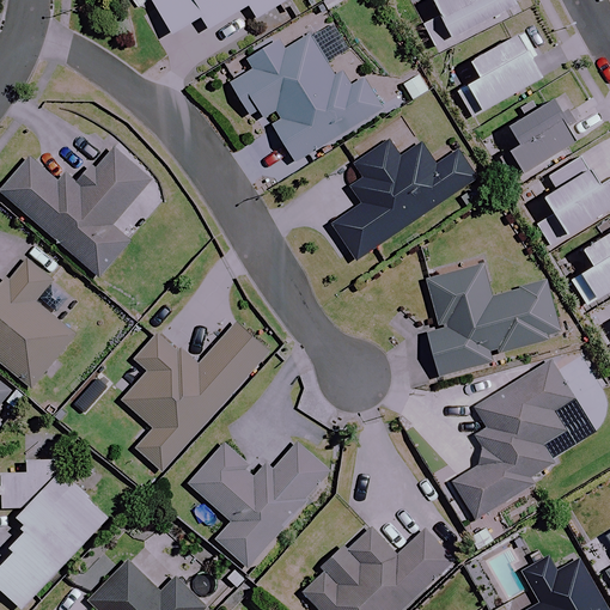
[(151,0),(172,35),(201,17),(208,28),(249,4),(256,17),(284,0),(151,0)]
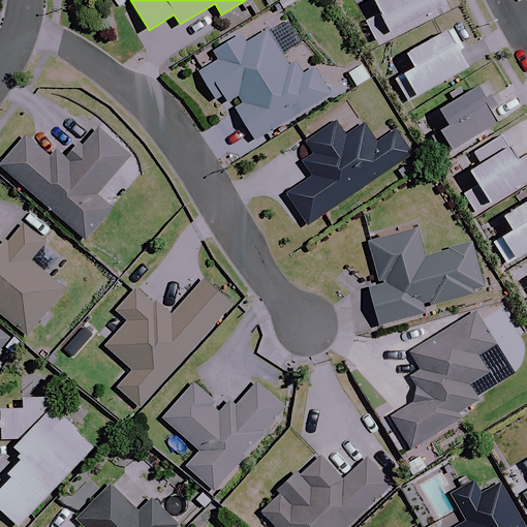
[(374,0),(380,12),(365,21),(375,39),(445,3),(443,0),(374,0)]
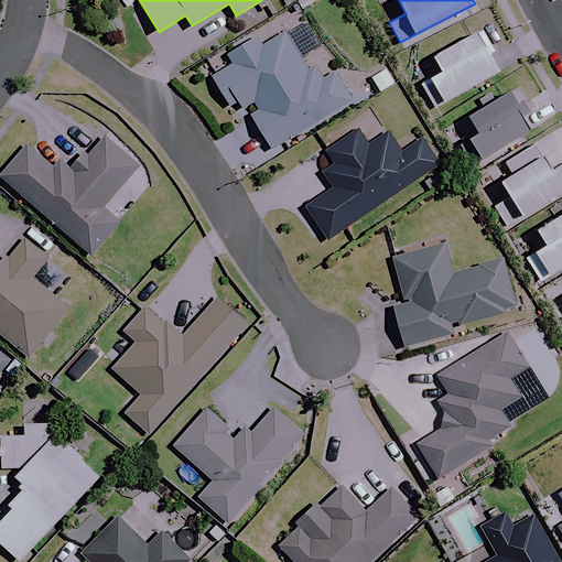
[(479,25),(467,32),(428,55),(438,73),(427,78),(442,107),(505,71),(479,25)]
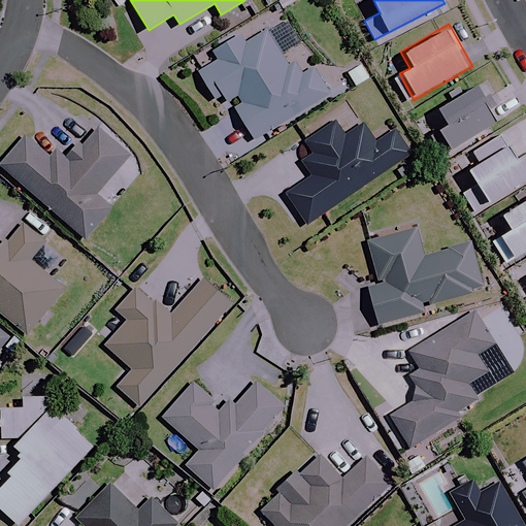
[(286,66),(265,31),(244,43),(240,36),(214,52),(218,59),(209,65),(199,71),(216,99),(226,93),(254,139),(327,96),(309,66),(299,71),(293,61),(286,66)]
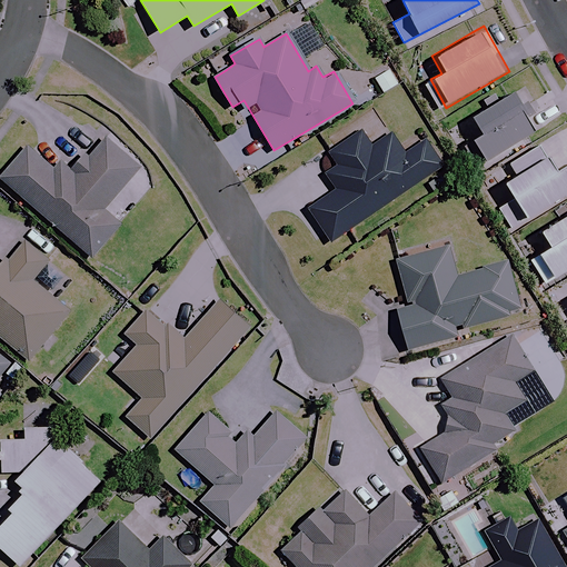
[(513,93),(473,118),(484,135),(461,148),(474,168),(535,130),(513,93)]
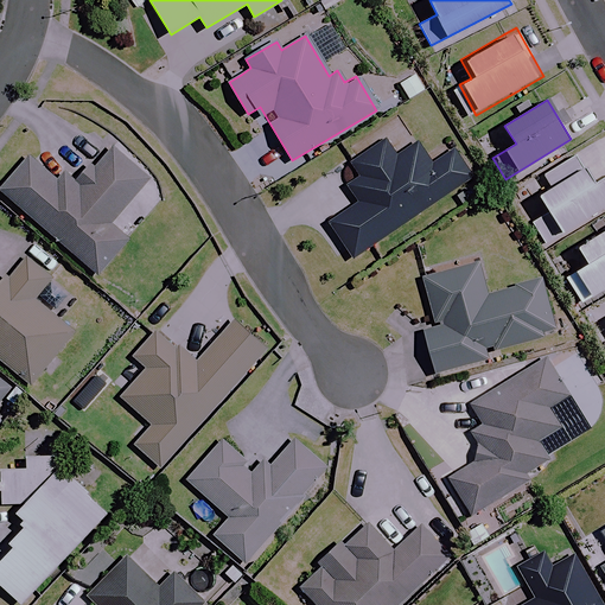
[(395,155),(388,145),(344,173),(362,201),(329,222),(352,258),(472,178),(453,150),(431,164),(416,142),(395,155)]
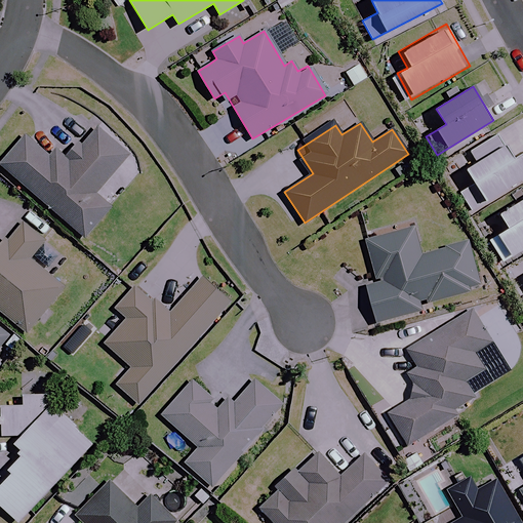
[(128,154),(96,127),(69,159),(55,148),(48,156),(23,133),(0,160),(0,164),(85,236),(111,205),(95,192),(128,154)]
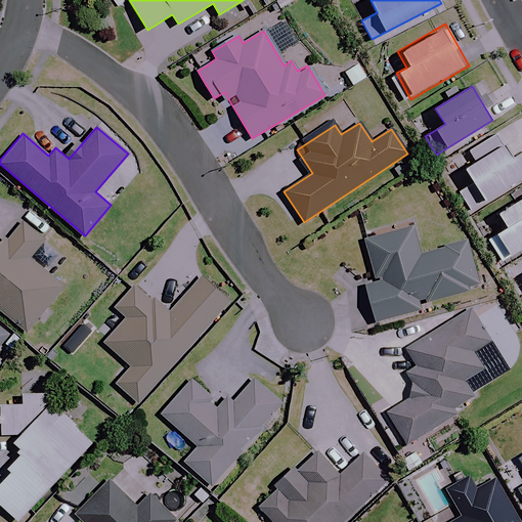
[(521,176),(521,165),(509,143),(467,169),(474,182),(460,191),(471,209),(521,176)]
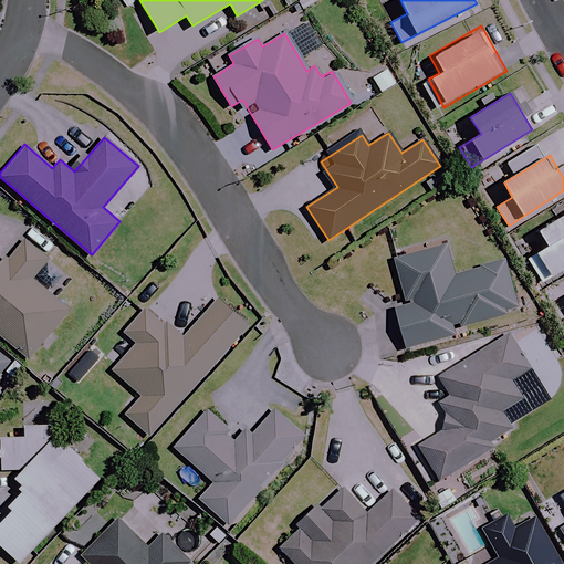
[(563,267),(563,212),(539,229),(546,242),(534,250),(526,256),(542,280),(563,267)]
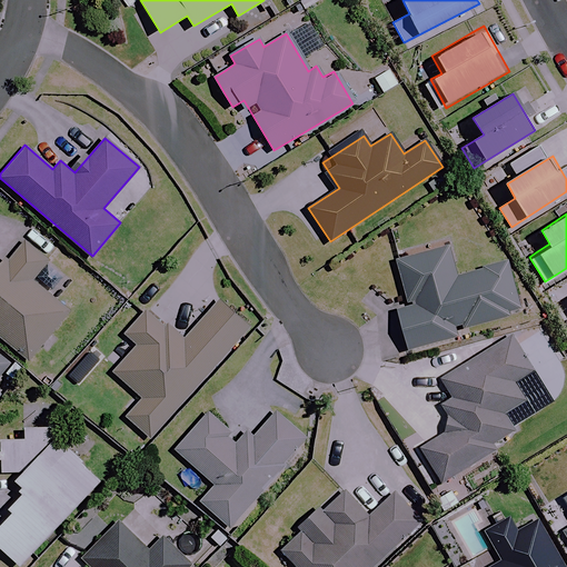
[(48,260),(22,238),(0,265),(0,335),(28,358),(68,310),(31,280),(48,260)]
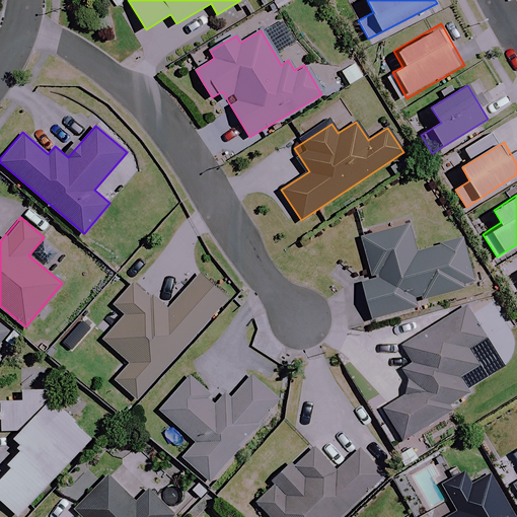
[(416,250),(408,223),(359,237),(371,279),(361,282),(372,318),(414,306),(413,301),(475,283),(462,237),(416,250)]
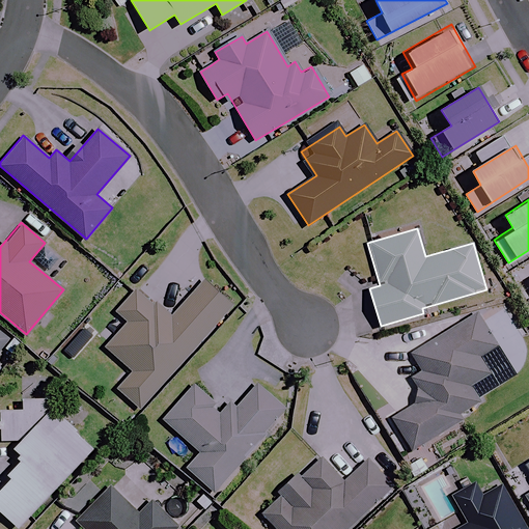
[(231,303),(203,279),(170,317),(134,286),(114,309),(128,321),(106,346),(133,369),(117,388),(140,408),(231,303)]
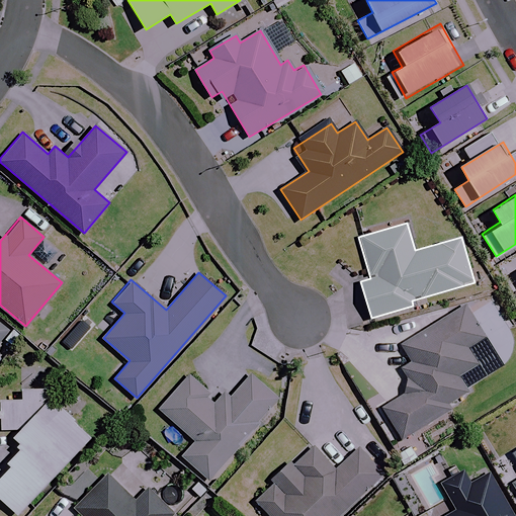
[(485,338),(464,306),(400,345),(411,362),(401,368),(413,389),(381,408),(401,440),(449,411),(447,406),(467,393),(457,376),(477,365),(466,348),(485,338)]
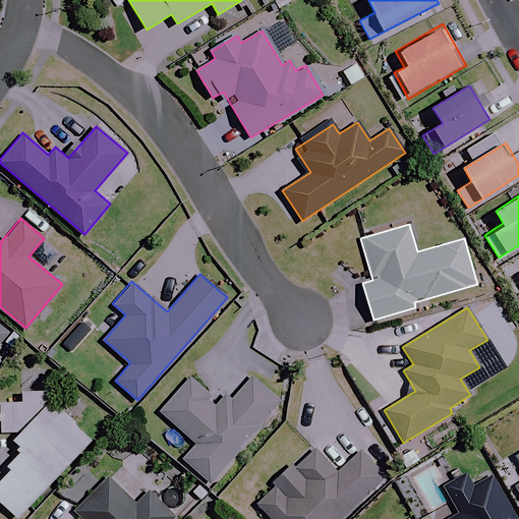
[(0,343),(9,332),(0,325),(0,343)]
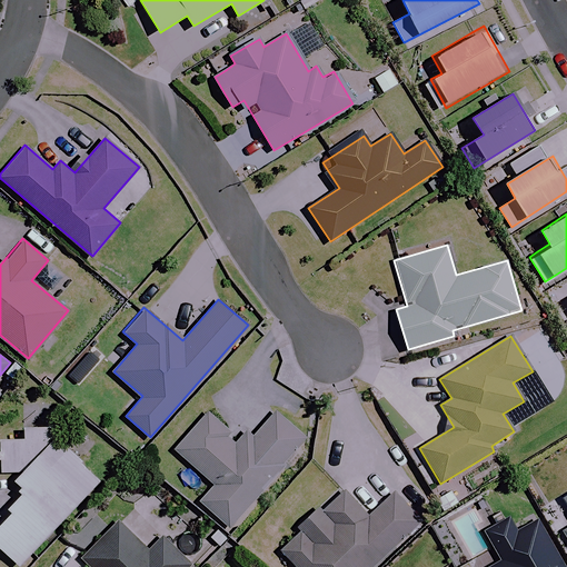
[(301,434),(275,410),(252,436),(245,430),(238,438),(207,411),(175,449),(212,483),(198,499),(230,527),(307,439),(301,434)]
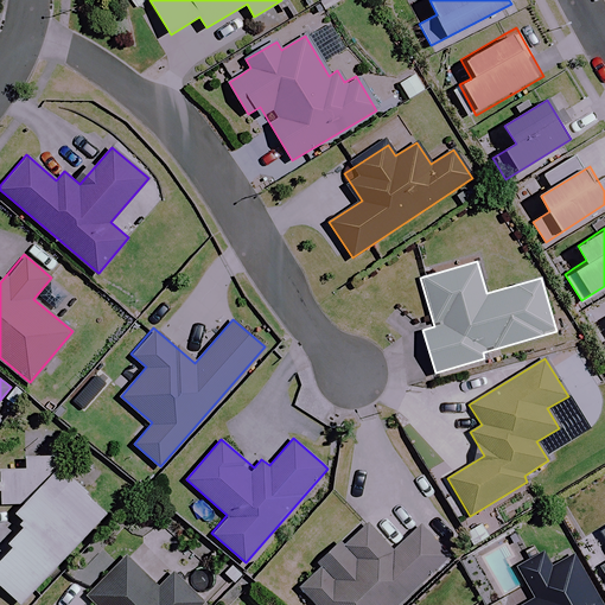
[(7,542),(12,547),(0,559),(0,583),(20,603),(106,511),(61,469),(61,454),(25,454),(25,467),(0,467),(0,503),(20,502),(25,523),(21,527),(7,542)]
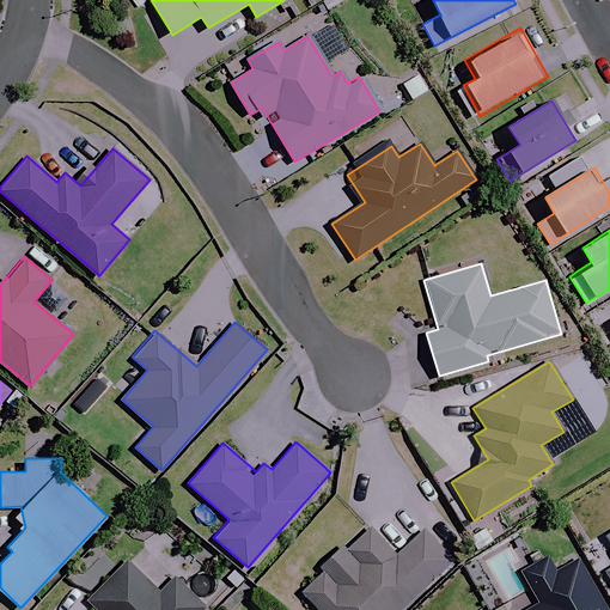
[(395,556),(370,528),(345,551),(342,548),(300,587),(321,609),(398,609),(452,561),(424,530),(395,556)]
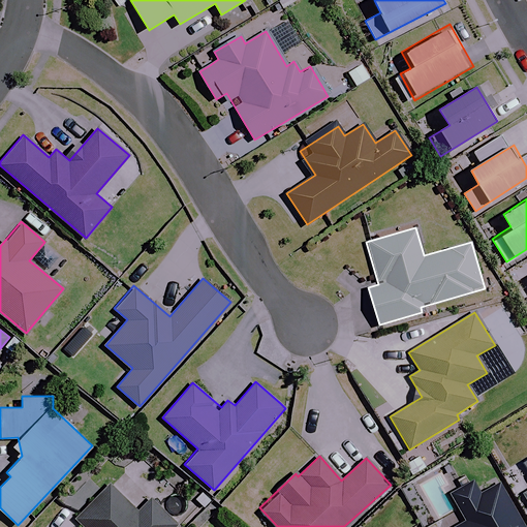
[(478,495),(471,482),(450,493),(458,509),(435,522),(437,526),(522,526),(498,484),(478,495)]
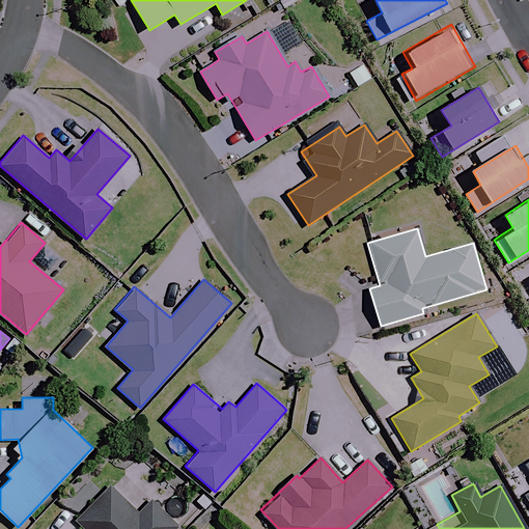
[(138,513),(111,486),(77,521),(85,528),(175,528),(178,527),(151,500),(138,513)]
